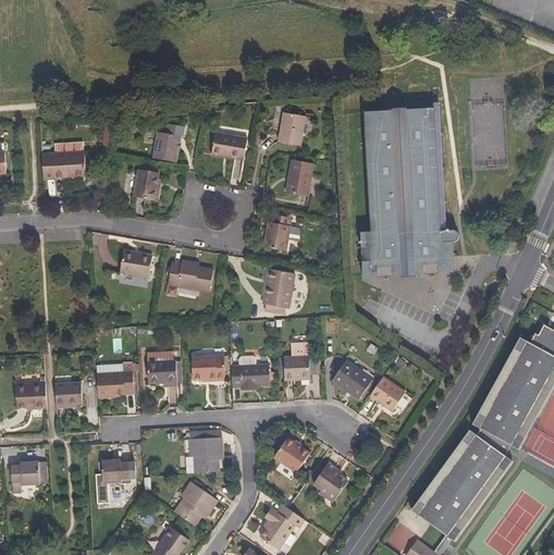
[(445,224),(439,107),(362,111),(370,232),(360,232),(362,270),(441,266),(451,257),(451,241),(455,241),(457,237),(456,231),(453,229),(443,230),(443,225),(445,224)]
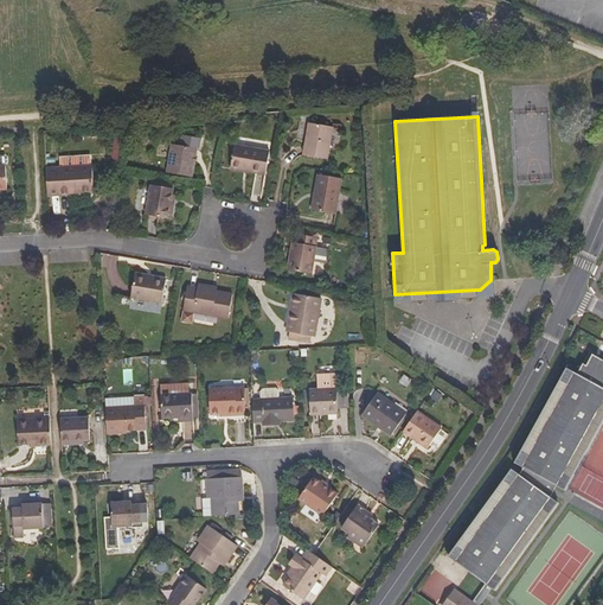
[(329,155),(337,123),(312,119),(305,151),(329,155)]
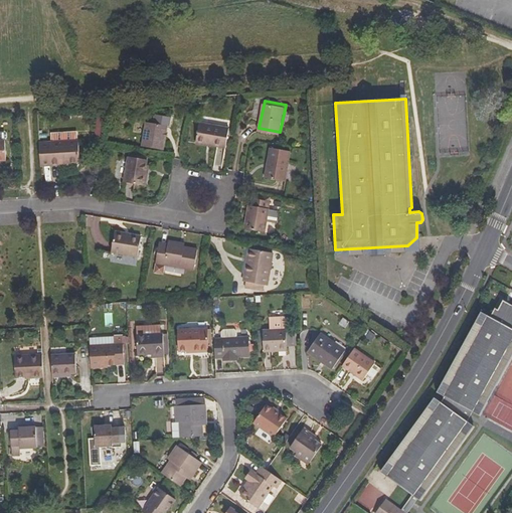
[(164,145),(168,121),(173,122),(175,113),(158,111),(156,118),(150,117),(146,142),(164,145)]
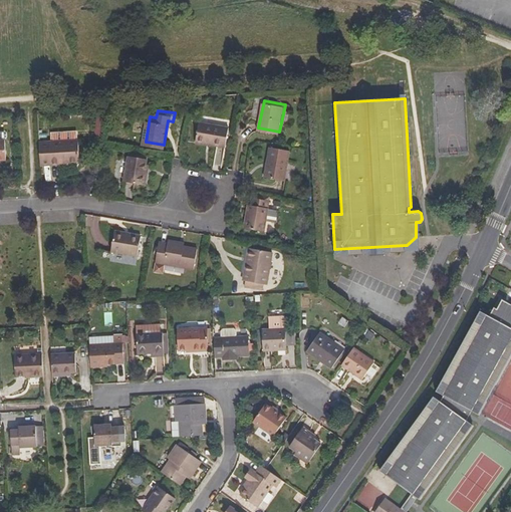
[(225,145),(229,123),(200,118),(196,140),(225,145)]
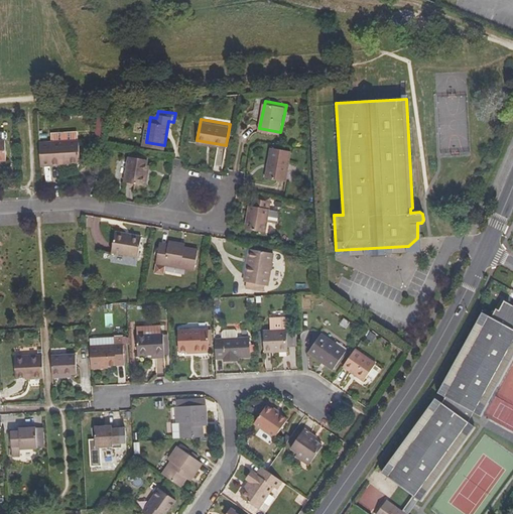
[(47,137),(47,162),(67,161),(67,157),(82,156),(82,136),(71,136),(71,128),(55,128),(55,137),(47,137)]
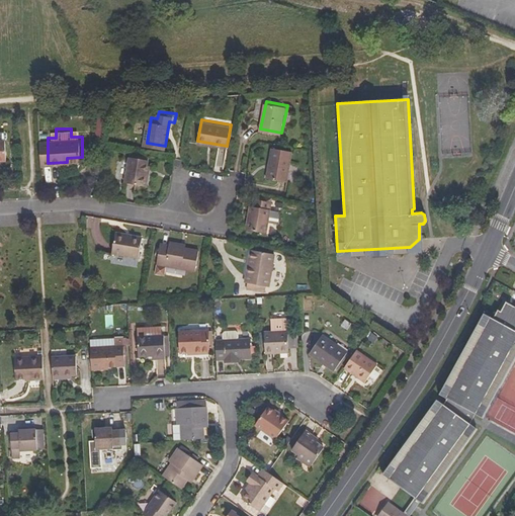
[(12,156),(12,135),(0,135),(0,156),(3,156),(12,156)]
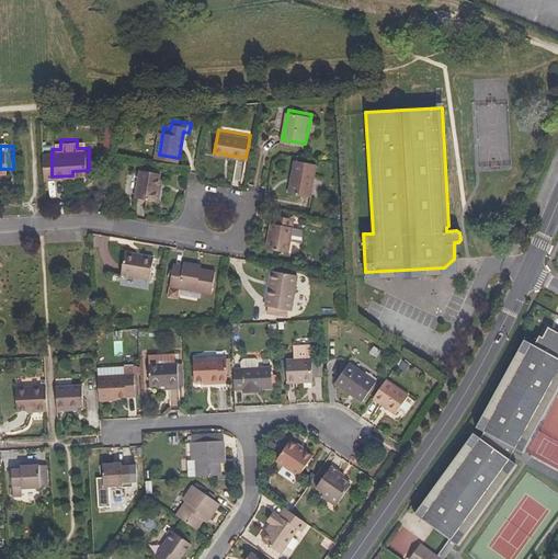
[(310,194),(316,161),(295,157),(288,190),(310,194)]
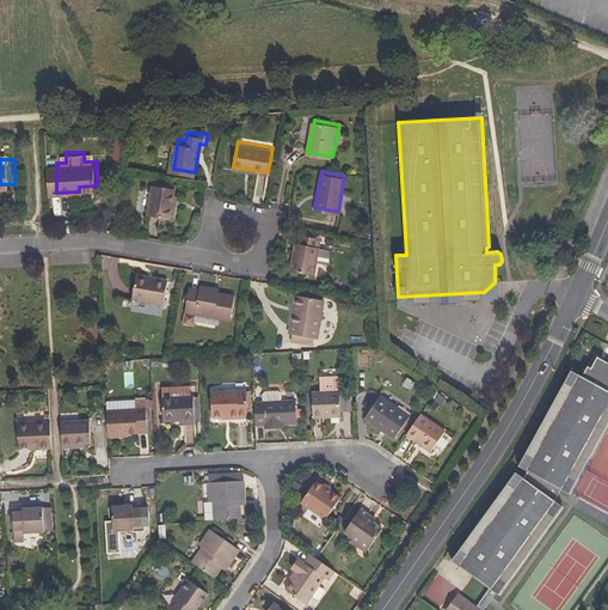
[(178,214),(180,200),(177,199),(178,191),(179,184),(155,181),(151,209),(178,214)]
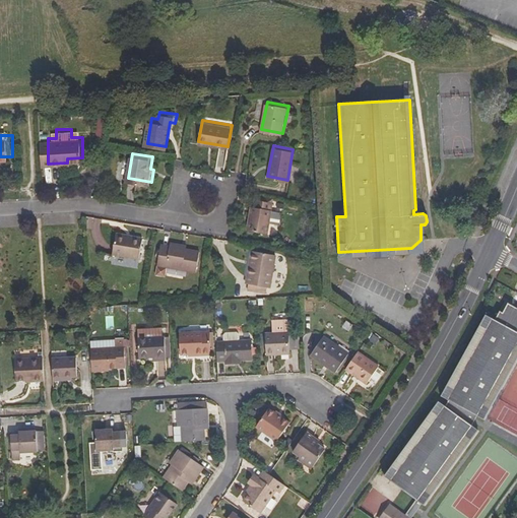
[(278,225),(280,212),(270,210),(271,203),(254,200),(253,205),(250,205),(246,231),(264,234),(266,223),(278,225)]
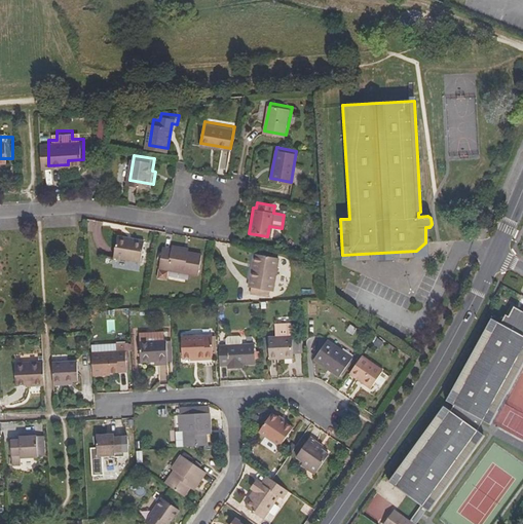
[(144,260),(147,239),(119,235),(117,253),(116,260),(115,264),(135,267),(136,259),(144,260)]
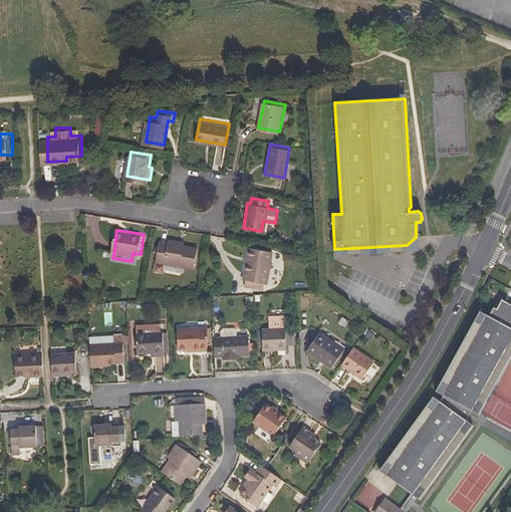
[(334,254),(417,250),(416,237),(407,245),(334,249),(334,254)]
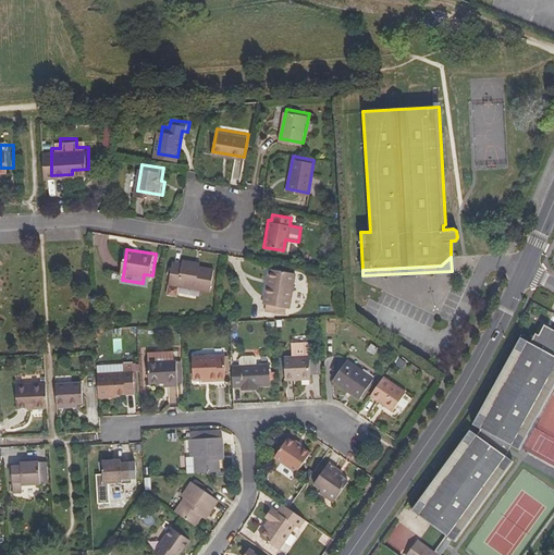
[(210,291),(214,269),(201,266),(194,264),(194,261),(183,259),(183,262),(174,261),(170,283),(210,291)]
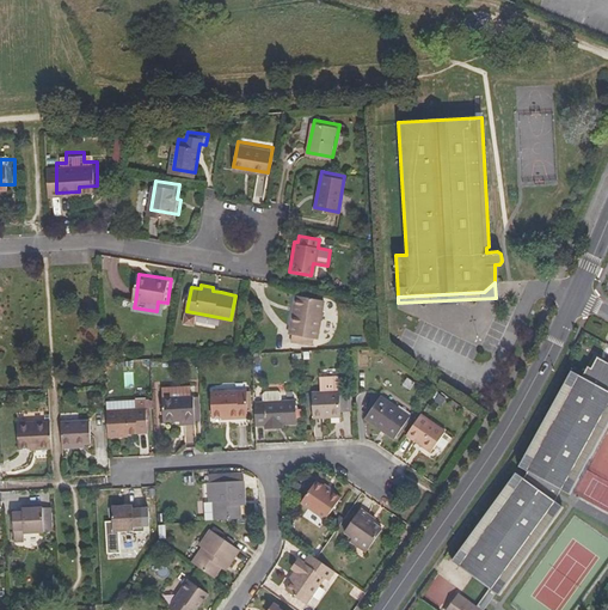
[(121,302),(135,303),(136,294),(122,293),(121,302)]
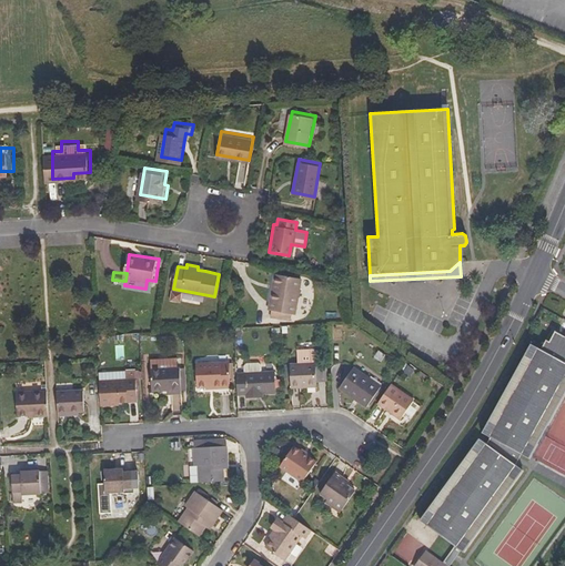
[(294,313),(300,279),(278,275),(275,291),(270,291),(266,309),(294,313)]
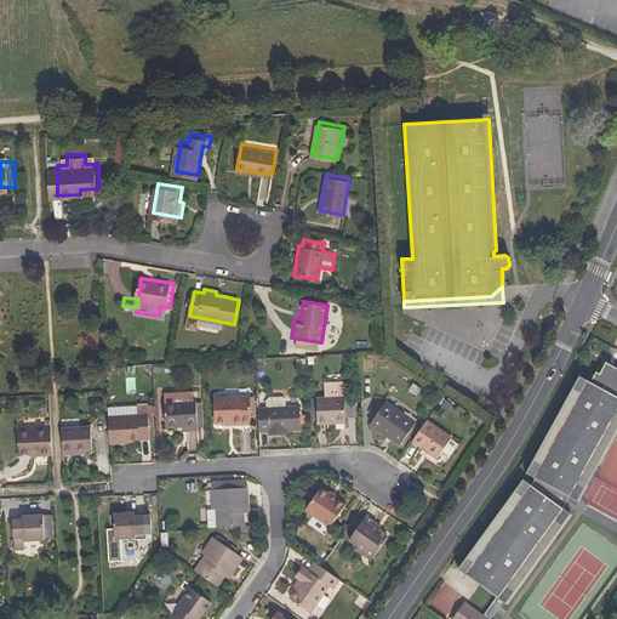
[(571,499),(578,503),(616,433),(616,368),(610,364),(604,376),(599,374),(593,385),(584,379),(529,475),(536,478),(532,487),(526,481),(460,569),(498,597),(484,617),(467,605),(455,618),(491,618),(504,601),(507,603),(570,514),(564,510),(571,499)]
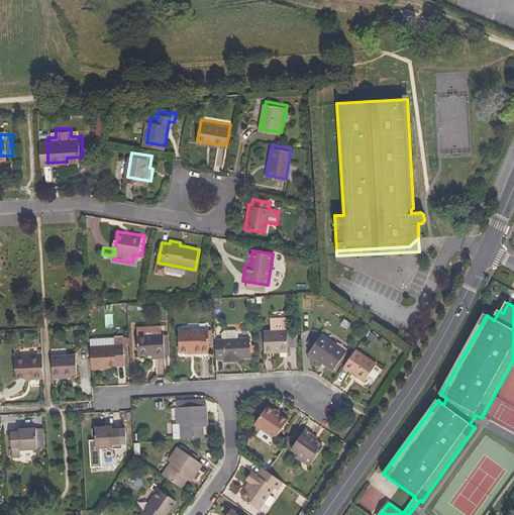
[(286,348),(285,320),(273,321),(274,329),(263,330),(264,352),(277,351),(277,348),(286,348)]
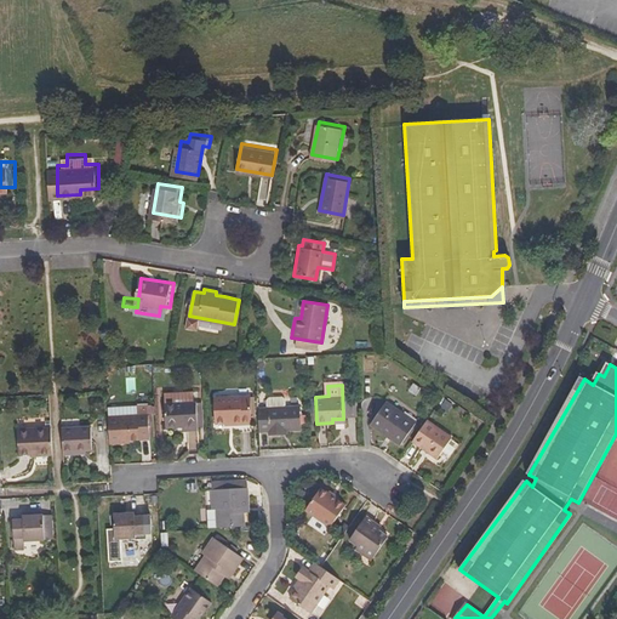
[(196,429),(196,402),(195,402),(195,391),(164,390),(165,425),(186,425),(186,429),(196,429)]
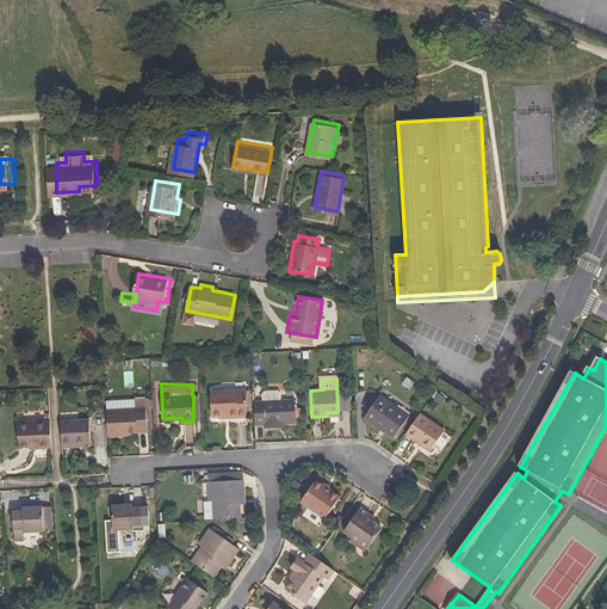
[(246,414),(246,389),(208,391),(209,412),(228,412),(228,414),(246,414)]
